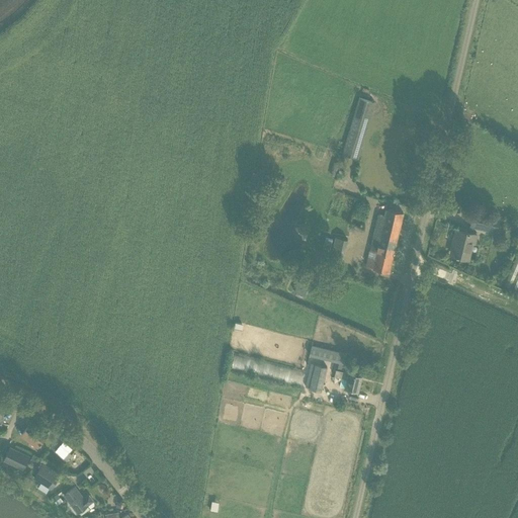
[(374,103),(358,98),(341,155),(357,159),(374,103)]
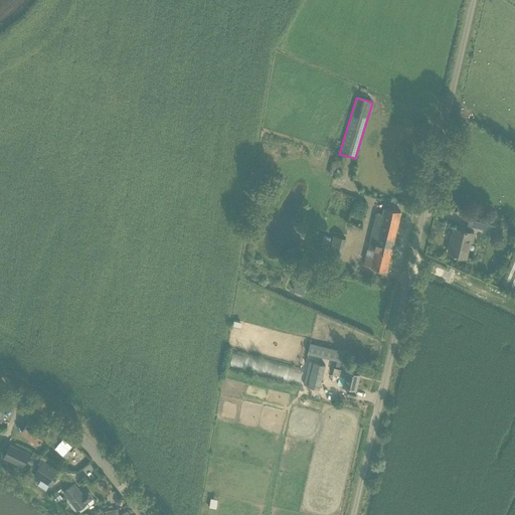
[(400,211),(391,209),(384,207),(382,214),(376,212),(364,266),(377,269),(386,271),(400,211)]
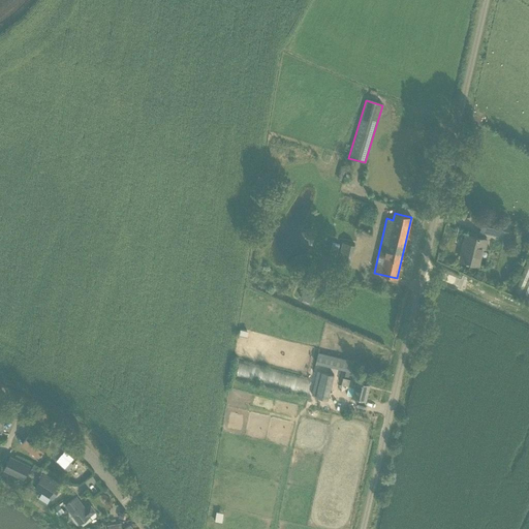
[(480,231),(506,238),(505,240),(511,242),(514,230),(509,229),(510,222),(484,215),(480,231)]
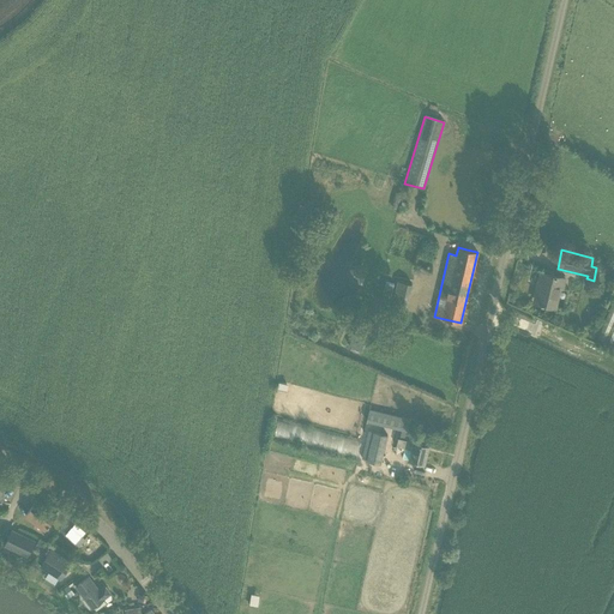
[(543,305),(547,306),(554,307),(559,287),(564,288),(566,278),(552,275),(541,272),(539,283),(540,283),(536,302),(541,304),(541,305),(543,305)]
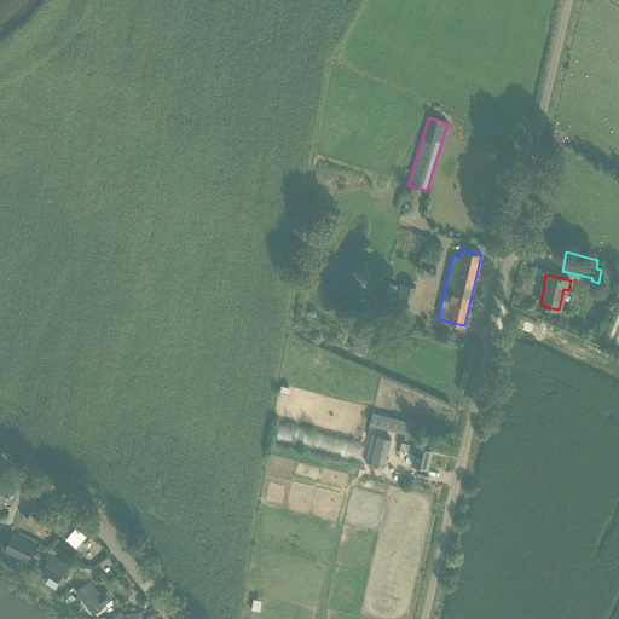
[(400,283),(394,311),(410,314),(416,285),(400,283)]
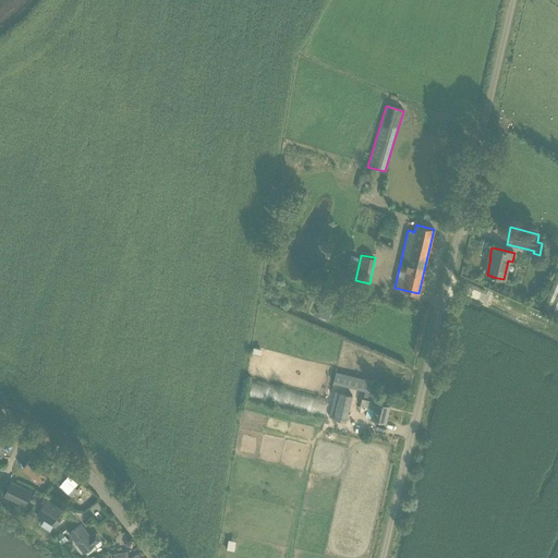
[(328,292),(317,314),(325,317),(326,318),(327,318),(338,298),(328,292)]
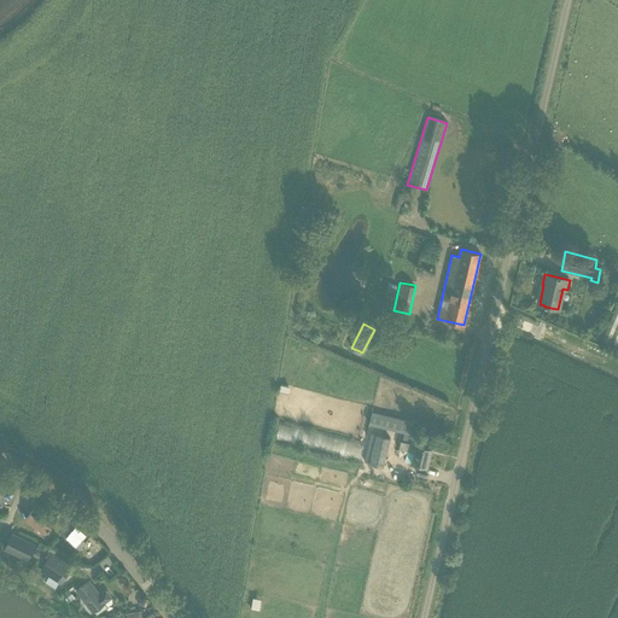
[(279,442),(363,464),(368,444),(285,423),(279,442)]
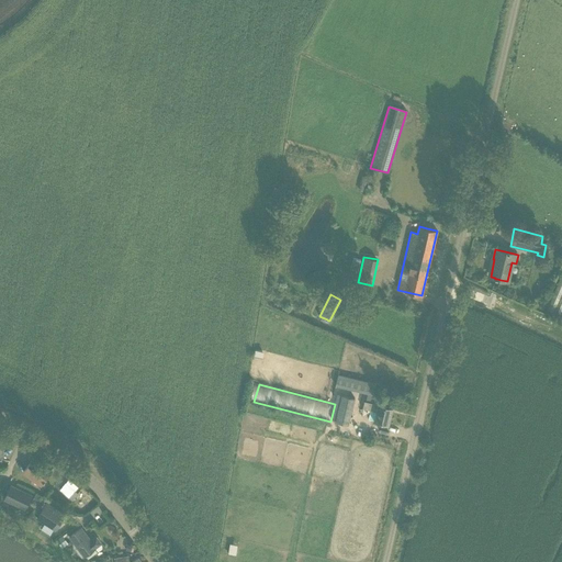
[(341,396),(336,422),(348,425),(355,400),(341,396)]
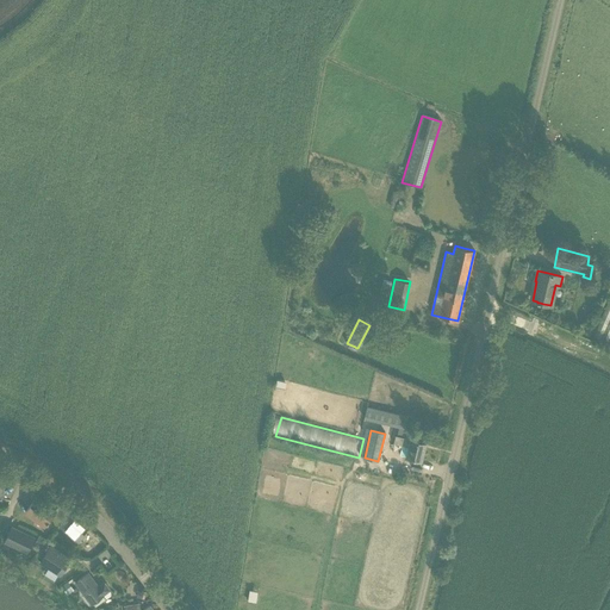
[(394,443),(402,444),(398,454),(422,460),(425,442),(396,435),(394,443)]
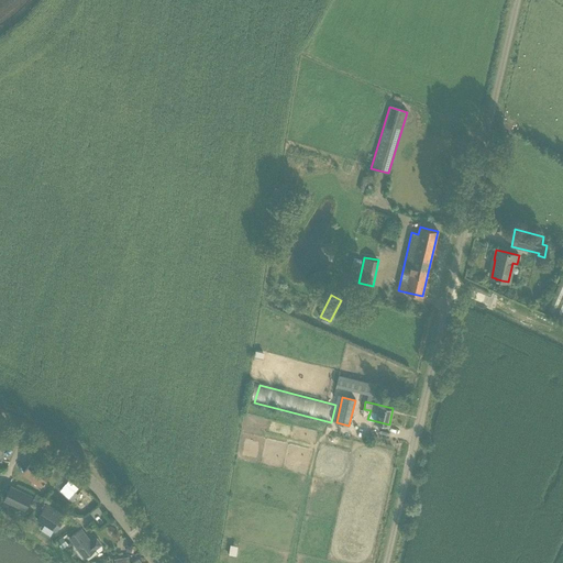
[(34,459),(23,473),(41,486),(52,472),(34,459)]
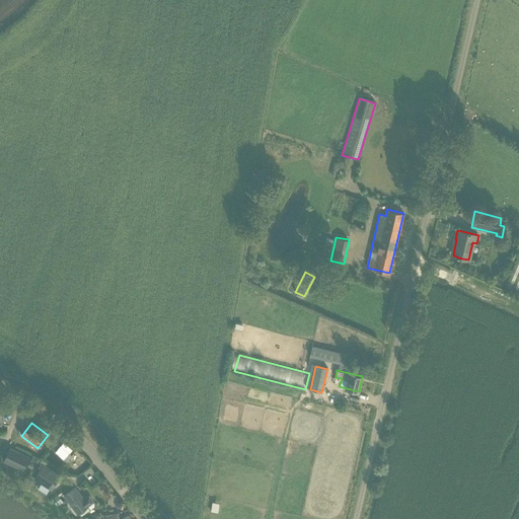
[(65,462),(74,450),(62,441),(53,453),(65,462)]
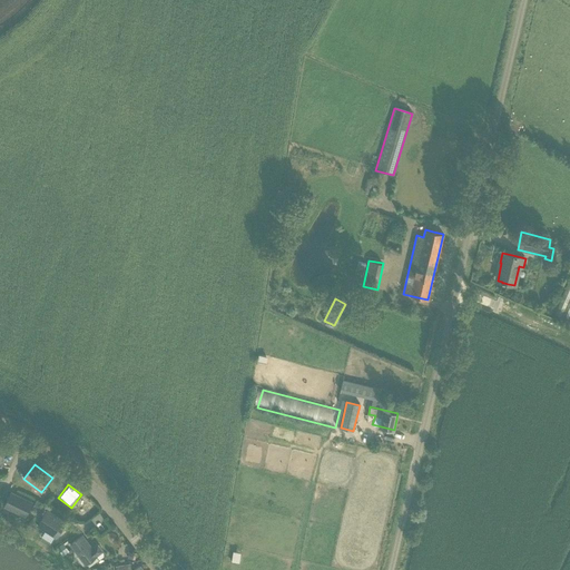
[(5,507),(26,517),(32,502),(11,492),(5,507)]
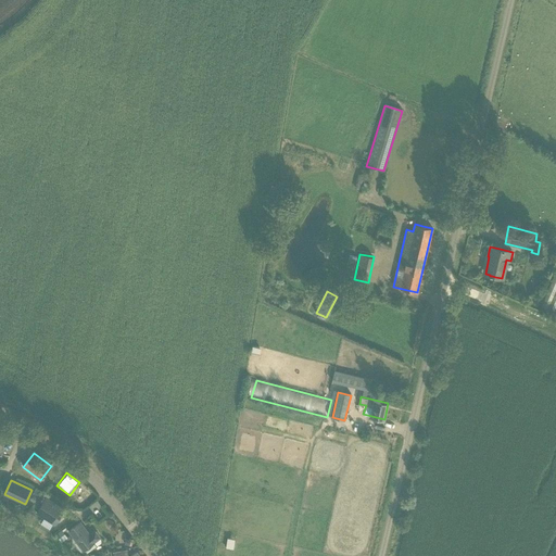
[(64,509),(48,498),(50,496),(45,493),(40,500),(43,502),(37,513),(54,523),(64,509)]
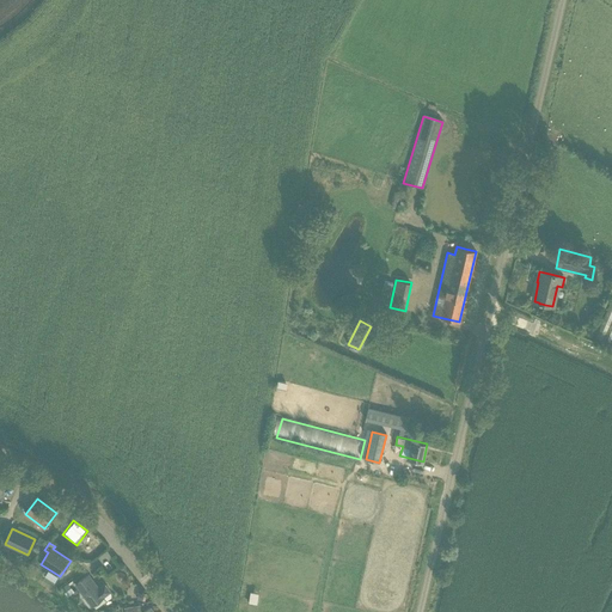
[(92,606),(104,597),(111,592),(104,583),(98,589),(89,575),(75,585),(92,606)]
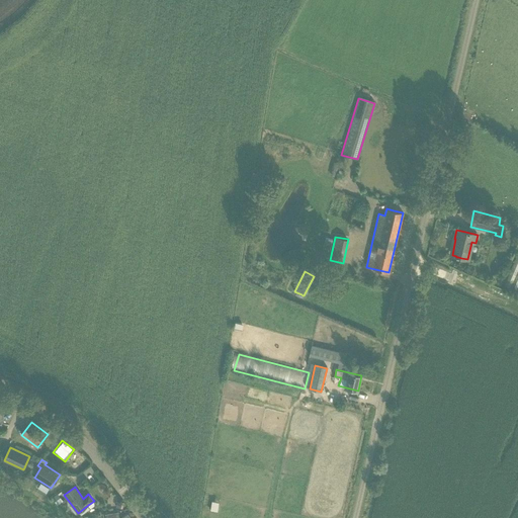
[(57,494),(52,497),(57,505),(63,501),(57,494)]
